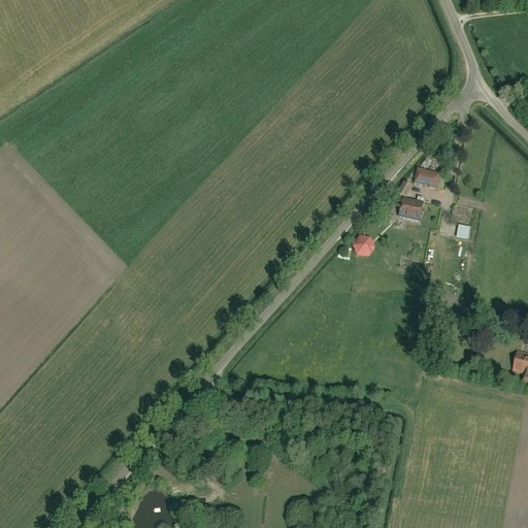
[(439,175),(418,170),(415,186),(424,188),(425,186),(429,187),(429,189),(436,190),(439,175)]
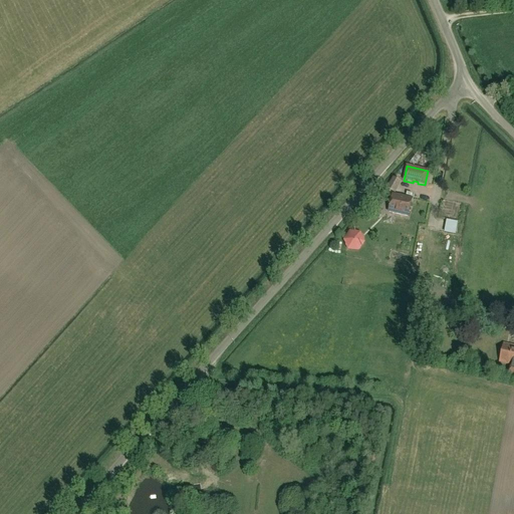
[(395,193),(400,184),(392,180),(388,189),(395,193)]
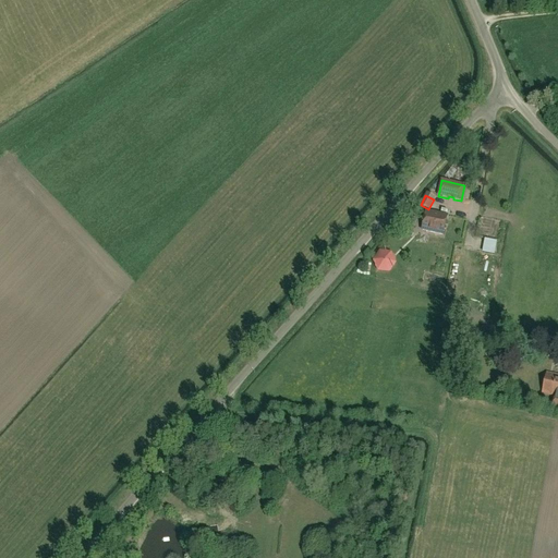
[(444,235),(448,216),(426,211),(423,230),(444,235)]
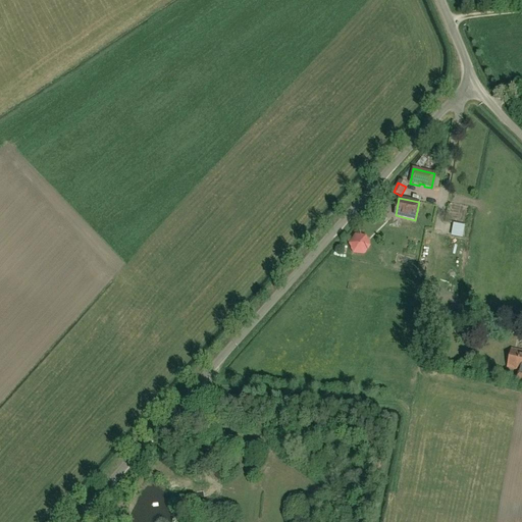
[(453,223),(452,229),(463,231),(464,225),(453,223)]
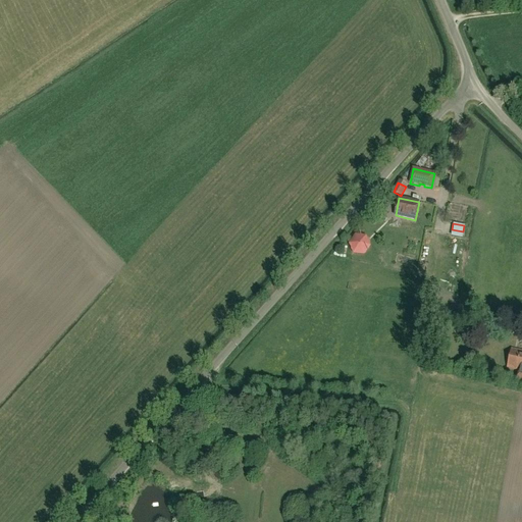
[(373,252),(369,235),(351,240),(356,256),(373,252)]
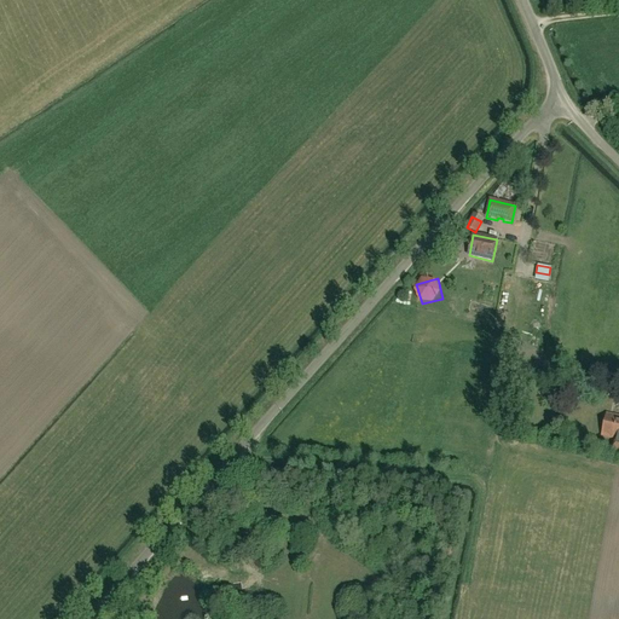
[(618,453),(618,416),(607,414),(601,437),(615,440),(613,452),(618,453)]
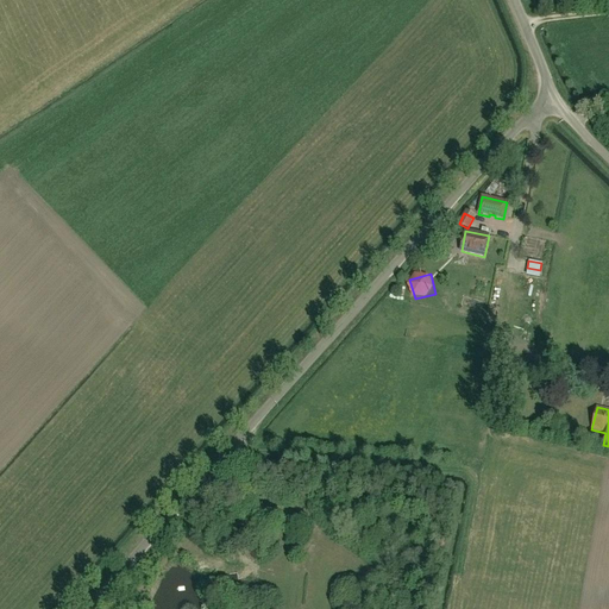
[(395,493),(381,487),(375,501),(389,507),(395,493)]
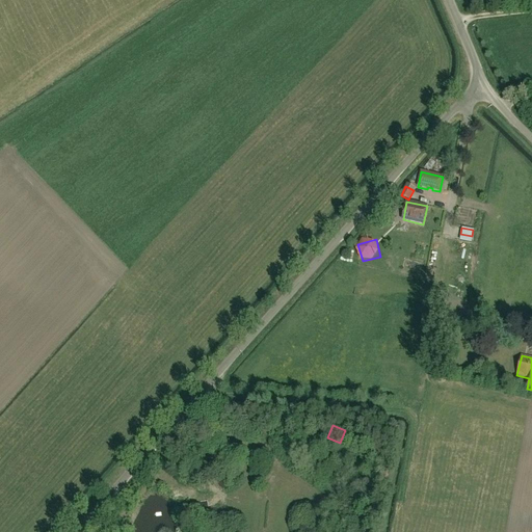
[(340,483),(348,476),(341,469),(333,476),(340,483)]
